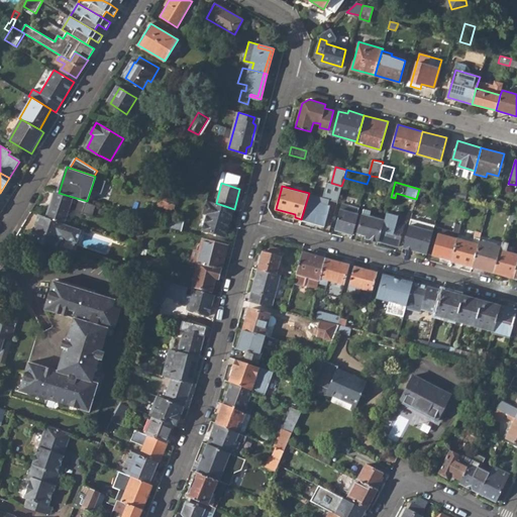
[(46,215),(66,221),(70,207),(84,212),(87,201),(59,193),(55,191),(46,215)]
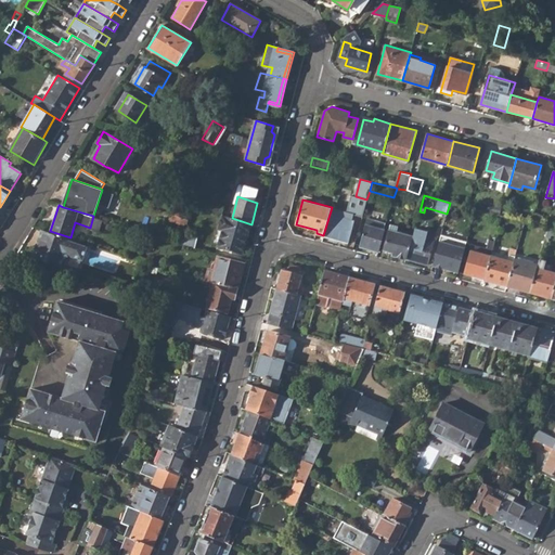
[(323,235),(349,243),(355,220),(352,219),(353,214),(332,207),(323,235)]
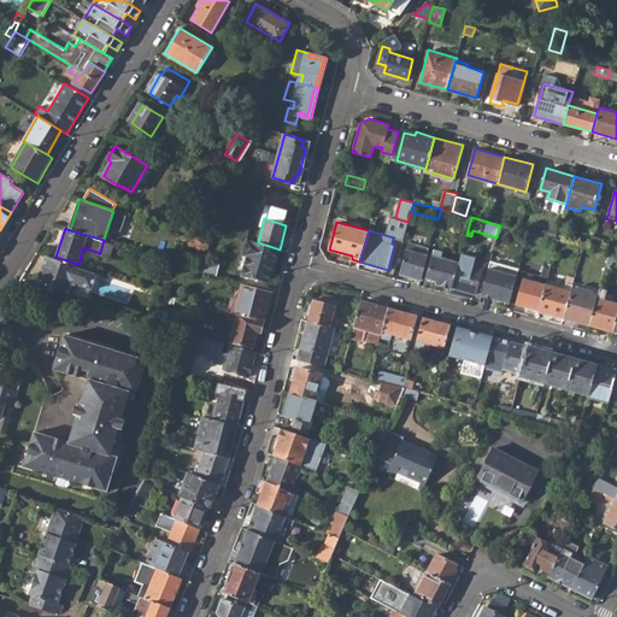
[(203,241),(210,245),(212,236),(205,234),(203,241)]
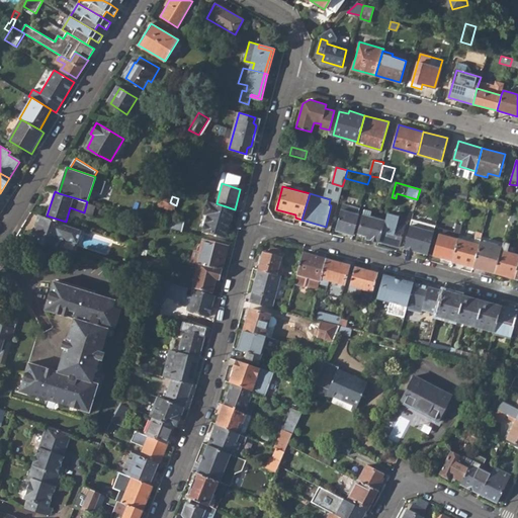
[(203,229),(227,237),(235,209),(217,203),(207,201),(203,216),(206,217),(203,229)]
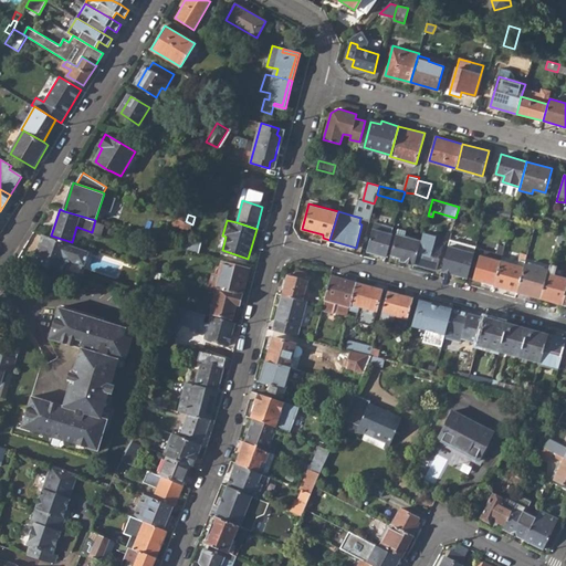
[(375,222),(367,251),(386,257),(394,228),(375,222)]
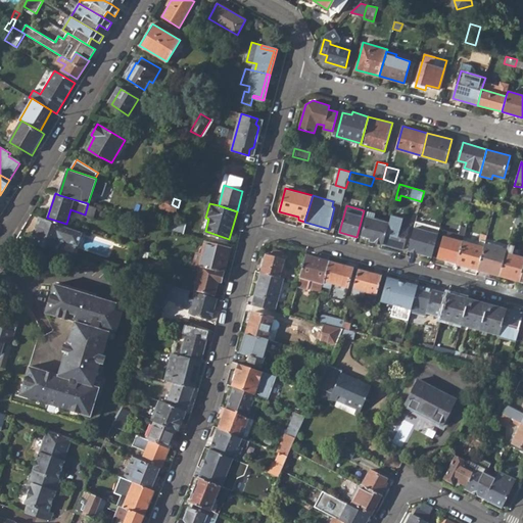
[(373,241),(382,243),(389,223),(375,219),(376,215),(368,212),(362,235),(374,238),(373,241)]
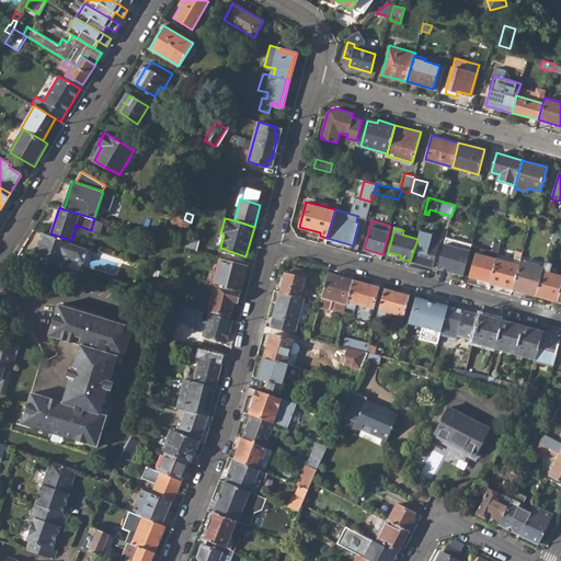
[(34,261),(64,270),(66,261),(72,259),(86,262),(90,245),(71,240),(50,233),(43,231),(34,261)]
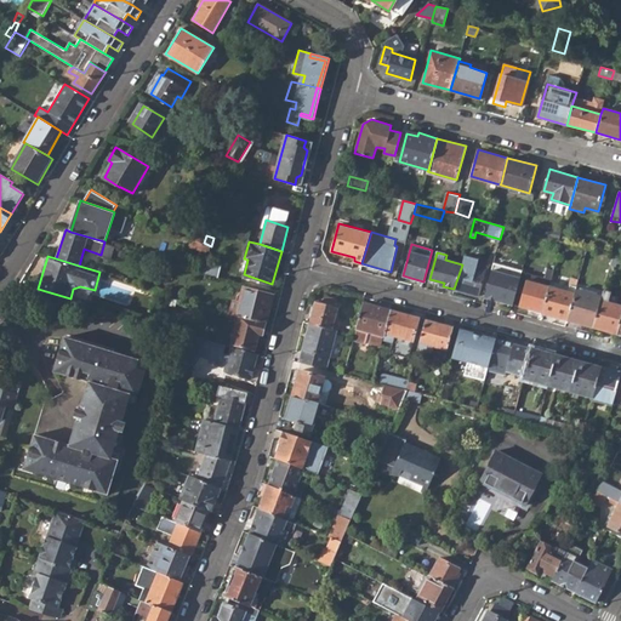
[(201,271),(220,275),(223,263),(206,258),(201,271)]
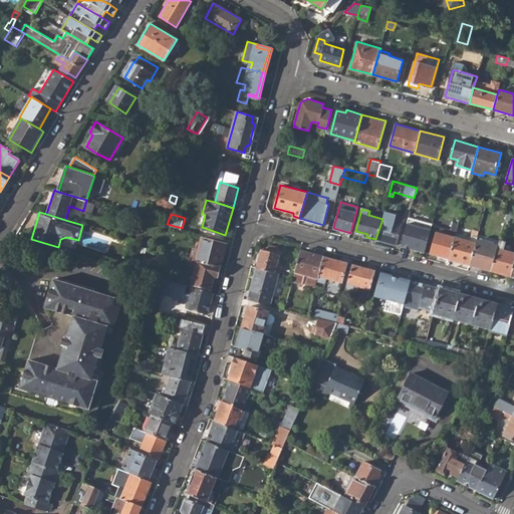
[(375,239),(396,244),(403,219),(395,218),(394,222),(382,219),(375,239)]
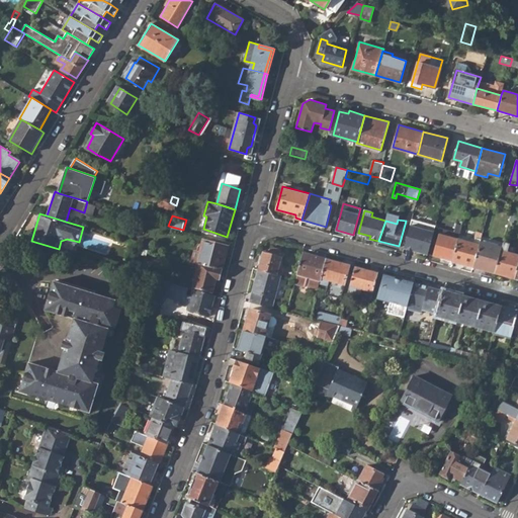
[(412,220),(404,248),(428,254),(435,226),(412,220)]
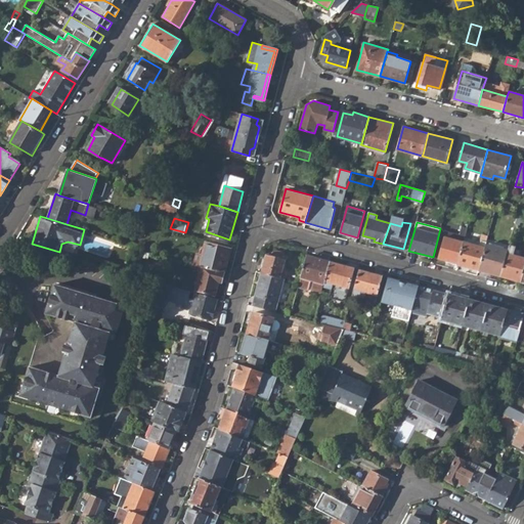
[(446,230),(444,236),(464,242),(466,236),(460,234),(446,230)]
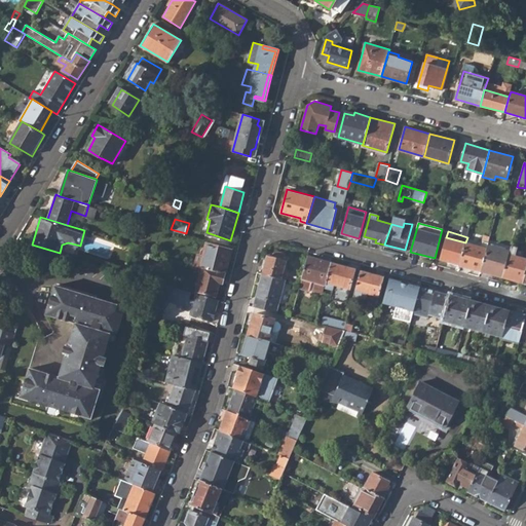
[(459,265),(465,242),(446,237),(440,260),(459,265)]
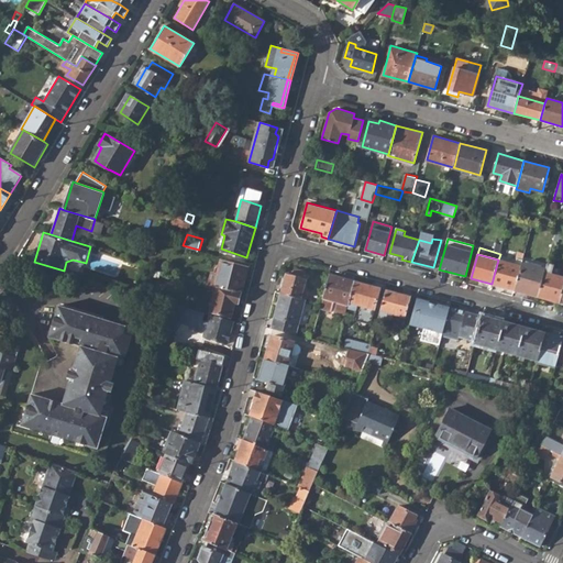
[(515,264),(498,260),(492,284),(515,290),(521,263),(522,260),(517,257),(515,264)]
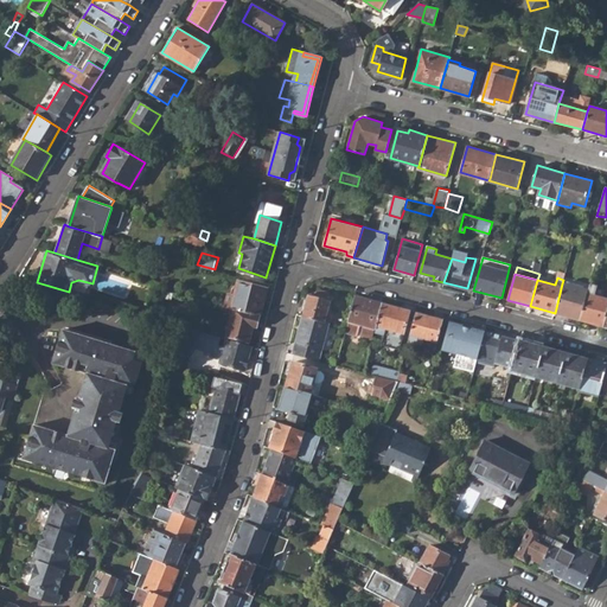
[(234,307),(260,315),(267,288),(237,280),(231,307),(234,307)]
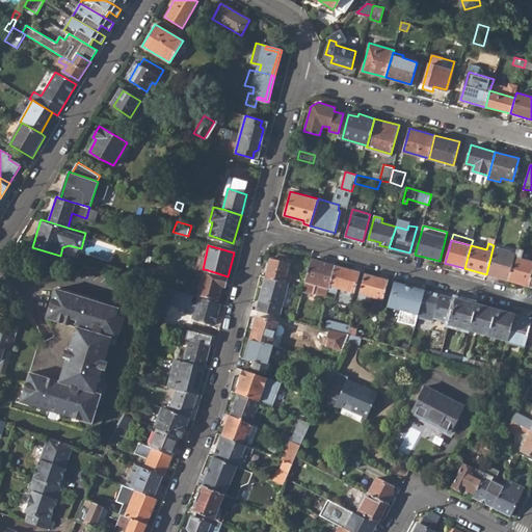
[(486,274),(508,281),(515,254),(493,248),(486,274)]
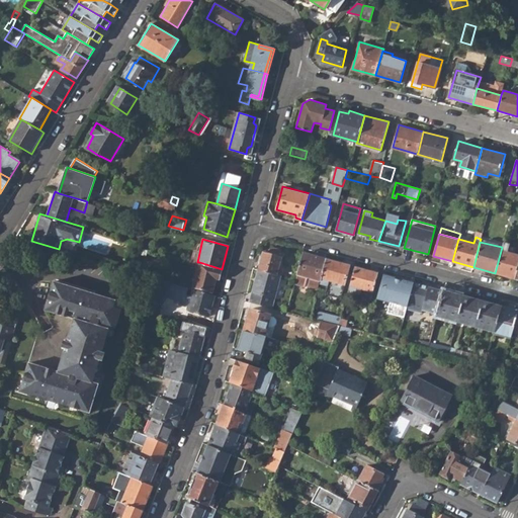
[(495,273),(515,278),(517,265),(517,254),(505,252),(507,247),(502,245),(502,247),(495,273)]
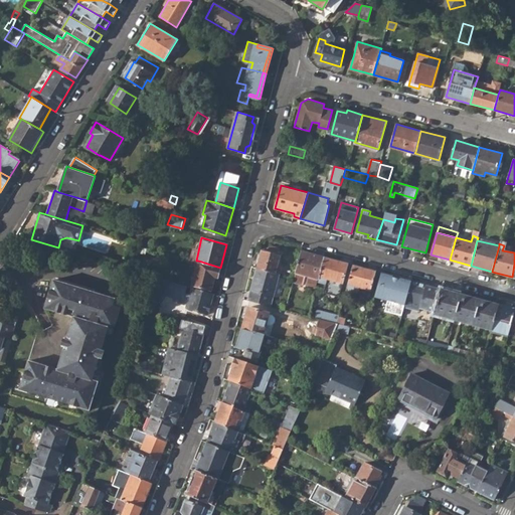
[(256,269),(279,274),(282,267),(278,266),(281,254),(277,253),(279,246),(269,244),(267,251),(262,249),(256,269)]
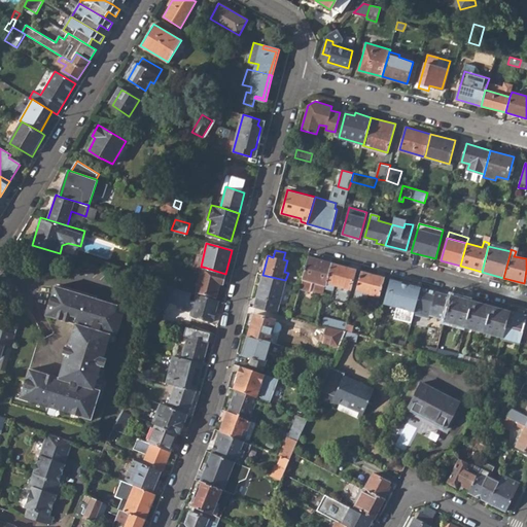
[(332,262),(309,257),(303,279),(300,288),(313,292),(323,294),(324,289),(325,285),(327,283),(332,262)]
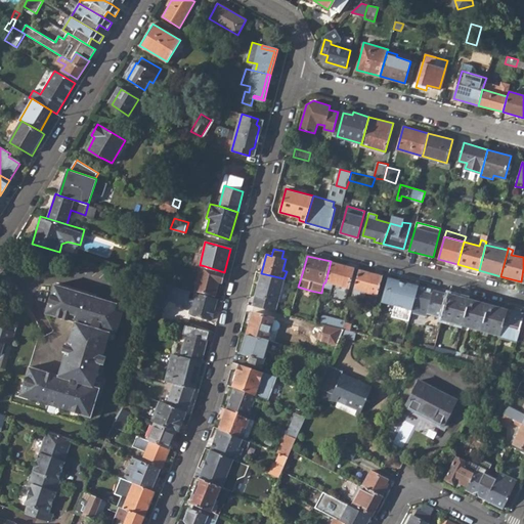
[(323,284),(322,288),(332,290),(330,298),(345,302),(354,268),(331,261),(325,281),(323,284)]
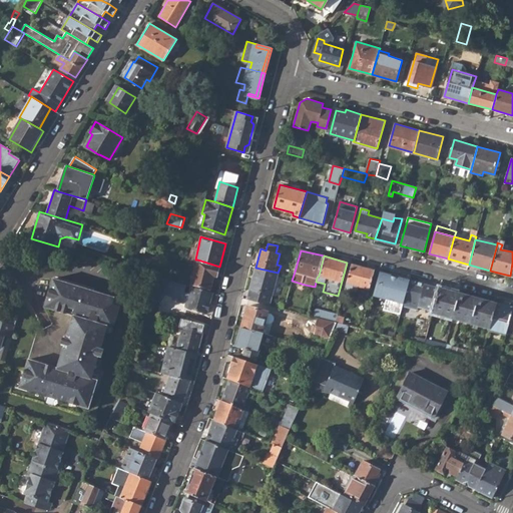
[(191,284),(210,290),(213,277),(216,278),(219,267),(197,260),(191,284)]
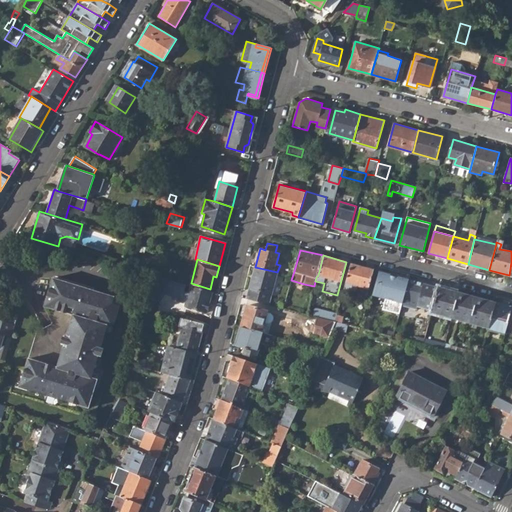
[(357,287),(368,290),(374,269),(351,263),(342,295),(352,297),(355,295),(357,287)]
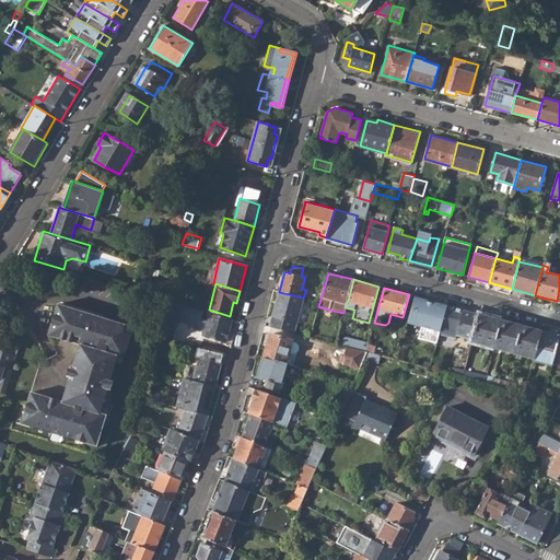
[(269,327),(294,333),(303,298),(279,292),(269,327)]
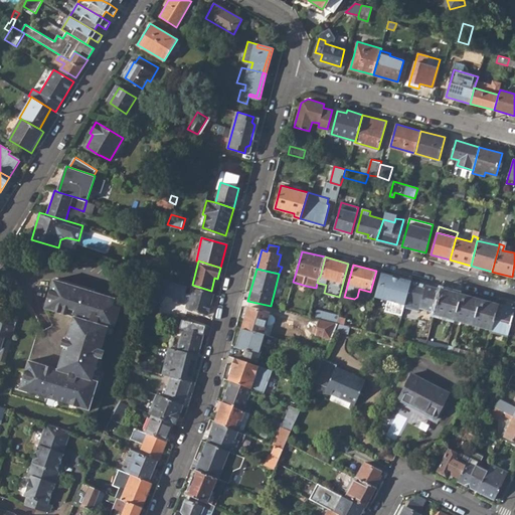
[(411,281),(381,273),(375,297),(388,301),(385,311),(402,316),(404,307),(406,299),(411,281)]
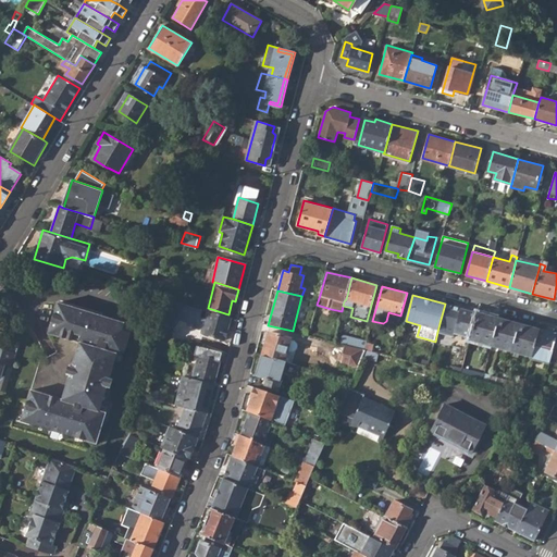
[(200,333),(224,341),(231,318),(169,300),(159,336),(168,338),(172,339),(180,320),(202,326),(200,333)]
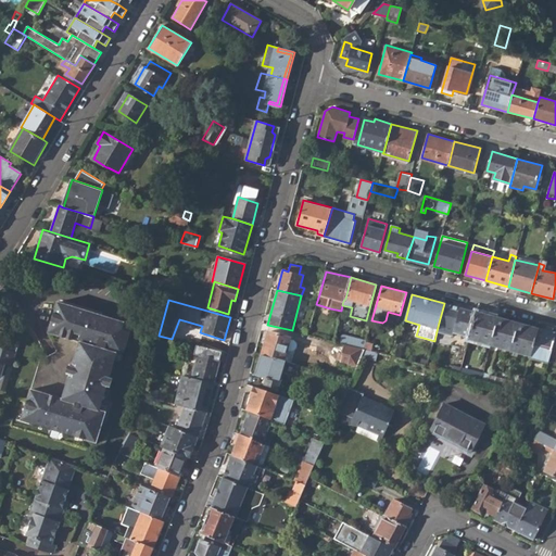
[(125,323),(59,302),(51,326),(55,328),(53,335),(81,342),(74,366),(71,375),(63,400),(33,390),(25,414),(32,416),(29,422),(97,443),(106,413),(99,411),(101,403),(115,361),(117,353),(124,355),(130,332),(125,323)]
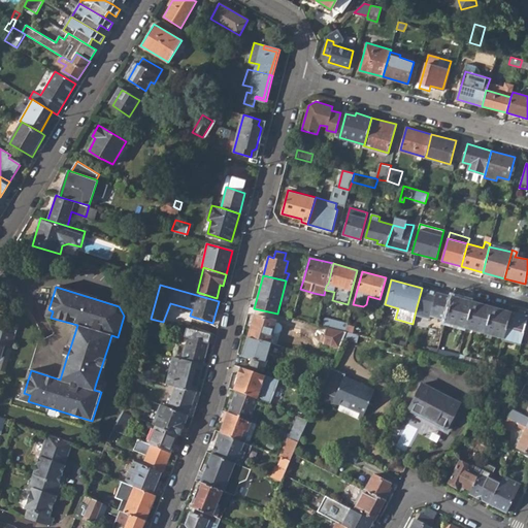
[(453,296),(422,288),(417,306),(415,315),(429,319),(430,316),(447,320),(453,296)]
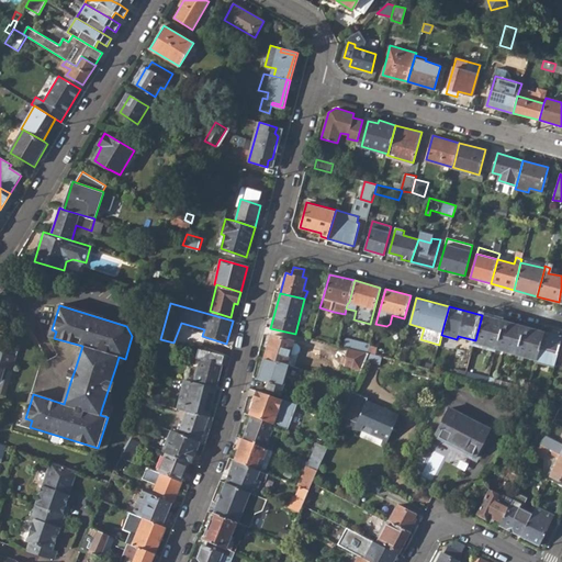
[(482,315),(475,340),(474,343),(495,348),(503,321),(482,315)]
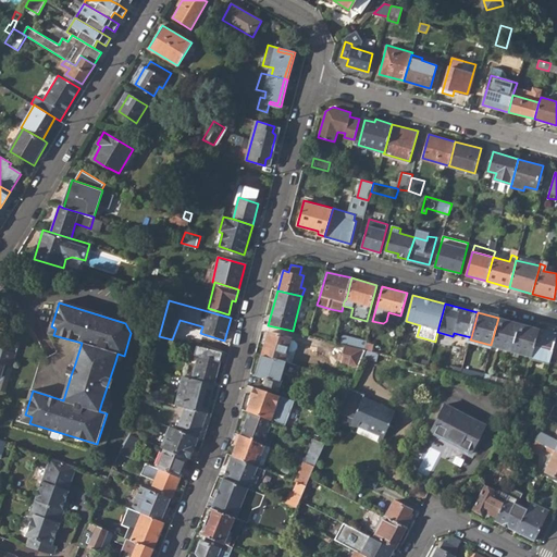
[(539,329),(498,318),(491,345),(492,345),(530,357),(539,329)]
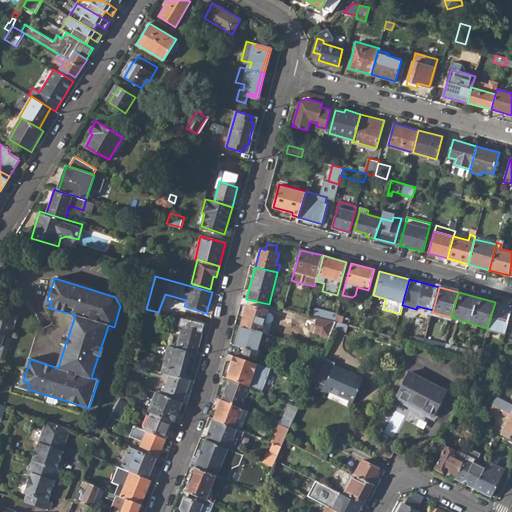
[(487,329),(504,333),(506,326),(511,307),(495,302),(487,328),(487,329)]
